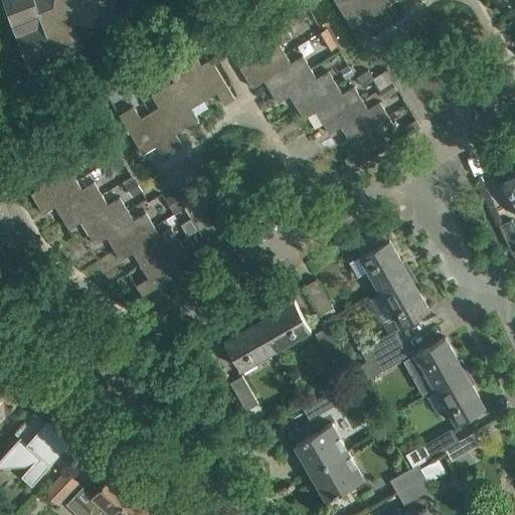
[(4,0),(29,67),(83,47),(72,19),(77,18),(107,23),(110,0),(4,0)]
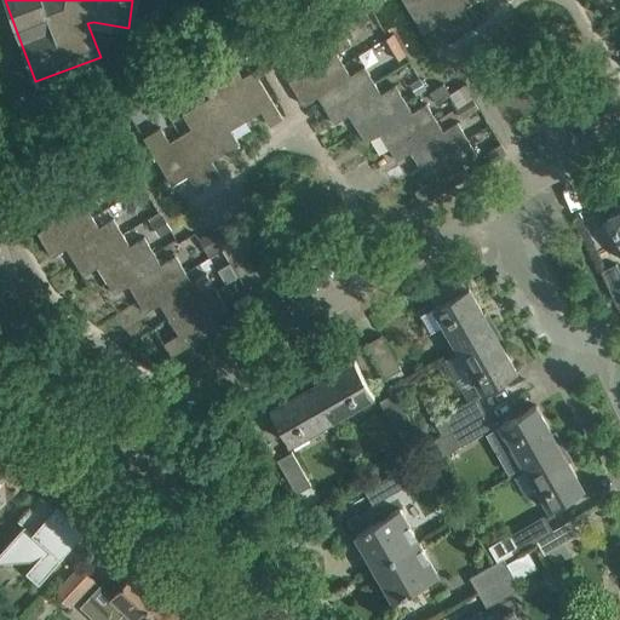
[(459,29),(440,0),(402,0),(422,32),(438,22),(447,36),(459,29)]
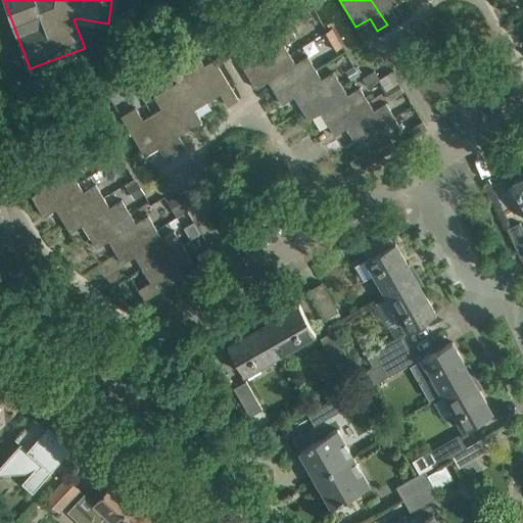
[(371,0),(387,25),(397,18),(390,6),(400,0),(371,0)]
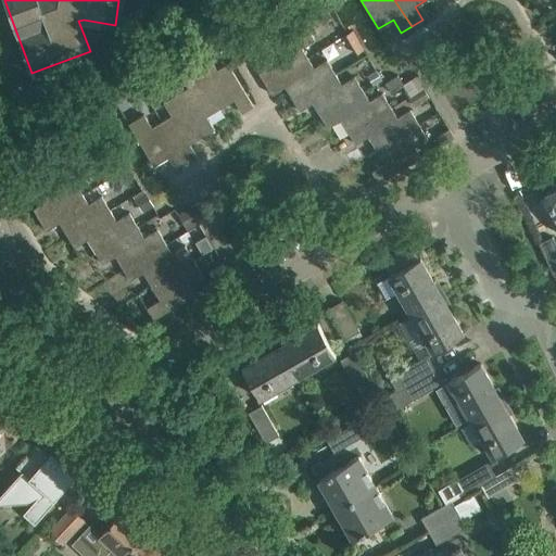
[(258,72),(265,83),(307,58),(301,48),(314,39),(305,24),(263,50),(272,64),(258,72)]
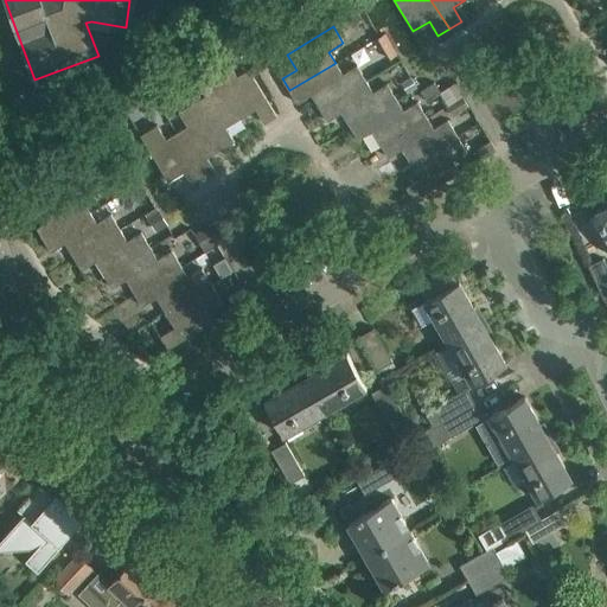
[(229,61),(212,71),(241,117),(255,108),(263,122),(276,114),(248,69),(237,76),(229,61)]
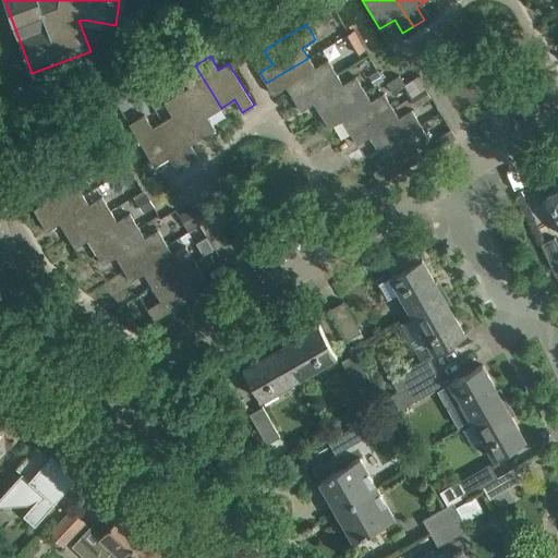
[(314,68),(308,58),(266,83),(273,94),(286,86),(292,97),(335,72),(327,59),(314,68)]
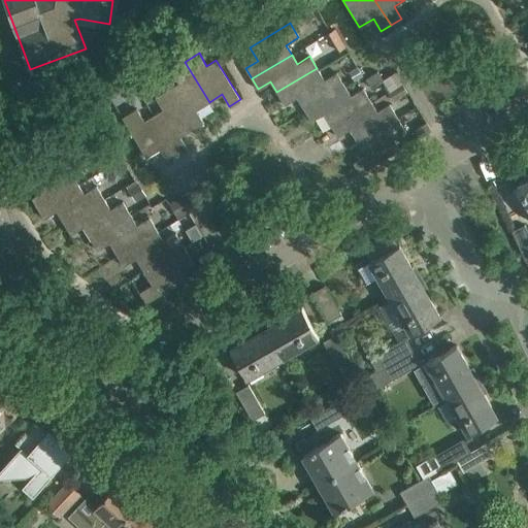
[(209,102),(185,62),(171,70),(179,84),(167,91),(173,100),(192,129),(203,123),(196,110),(209,102)]
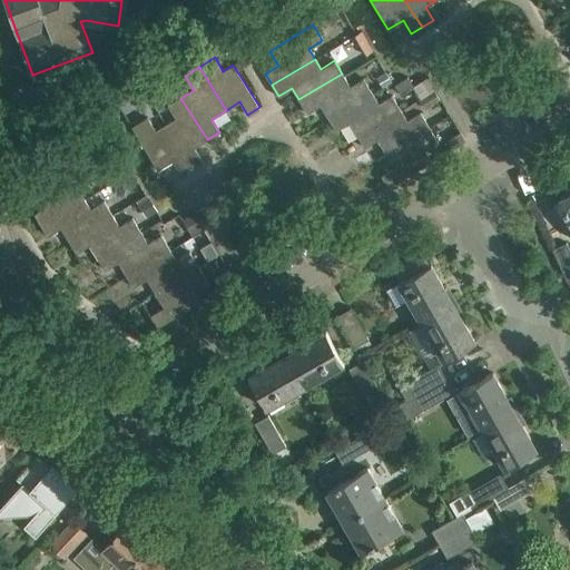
[(377,85),(389,78),(384,71),(373,78),(377,85)]
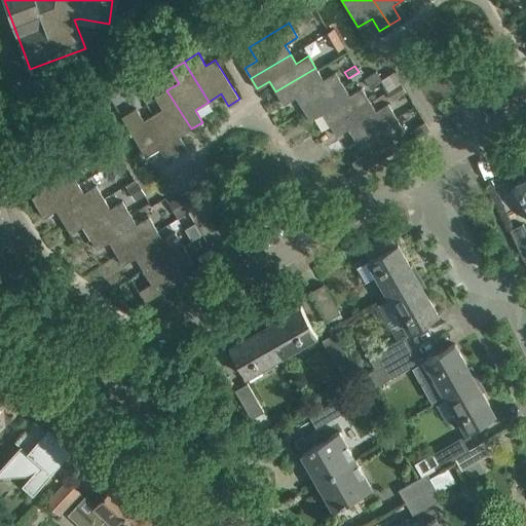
[(323,79),(315,68),(275,91),(284,105),(296,98),(302,109),(342,83),(335,72),(323,79)]
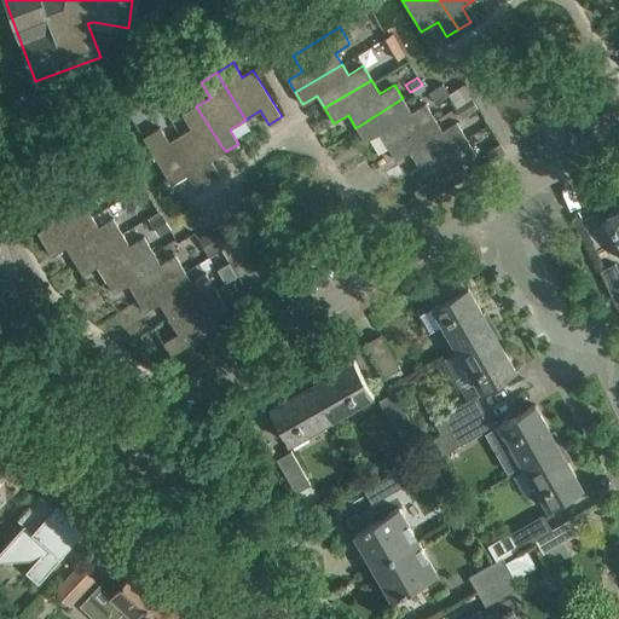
[(174,84),(163,90),(171,100),(181,94),(174,84)]
